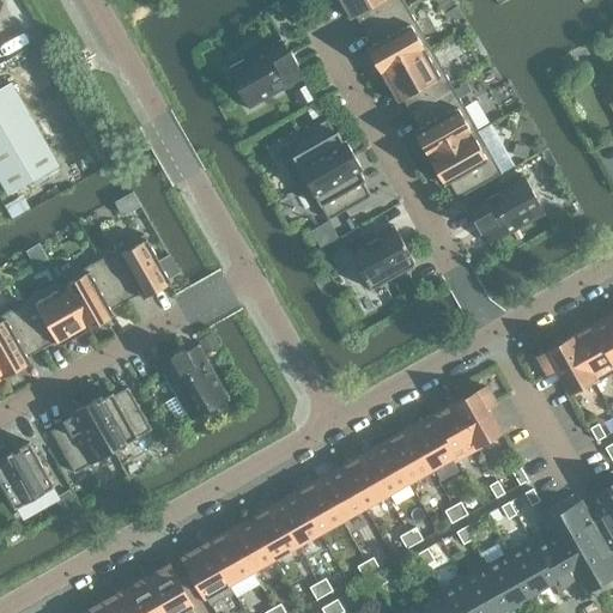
[(339,0),(347,16),(350,14),(352,18),(356,17),(363,31),(406,6),(402,0),(339,0)]
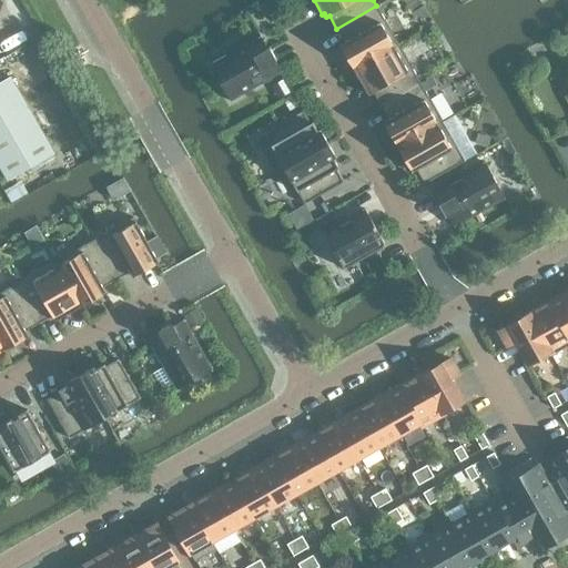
[(342,48),(354,70),(398,44),(376,6),(336,29),(344,42),(341,43),(343,47),(342,48)]
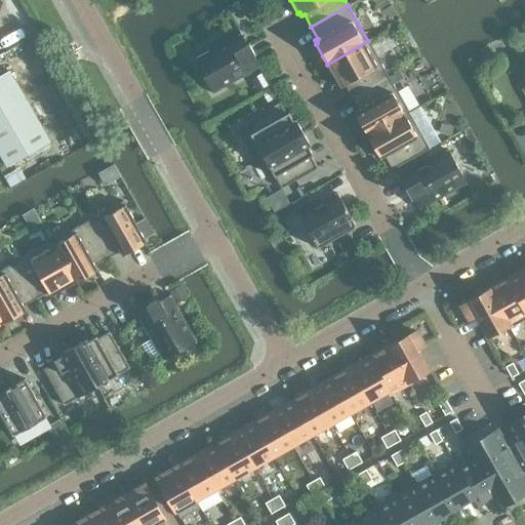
[(246,44),(240,33),(194,59),(213,93),(259,67),(253,56),(255,55),(249,43),(246,44)]
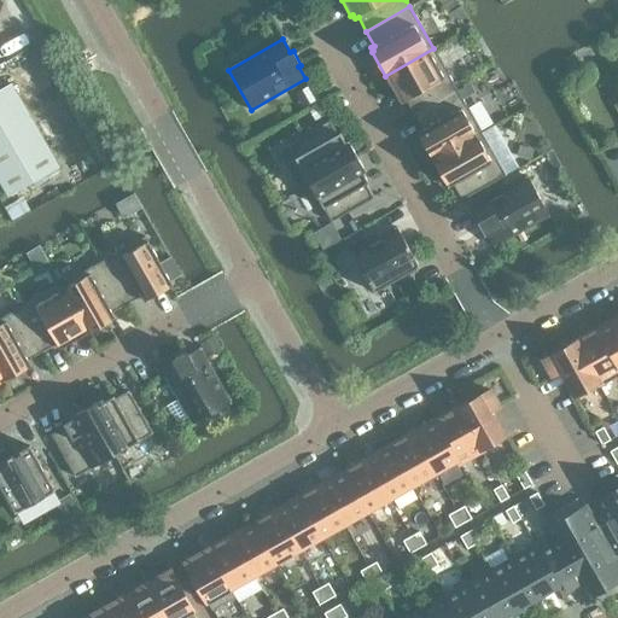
[(398,100),(401,99),(402,103),(406,100),(414,115),(458,91),(433,48),(385,76),(398,100)]
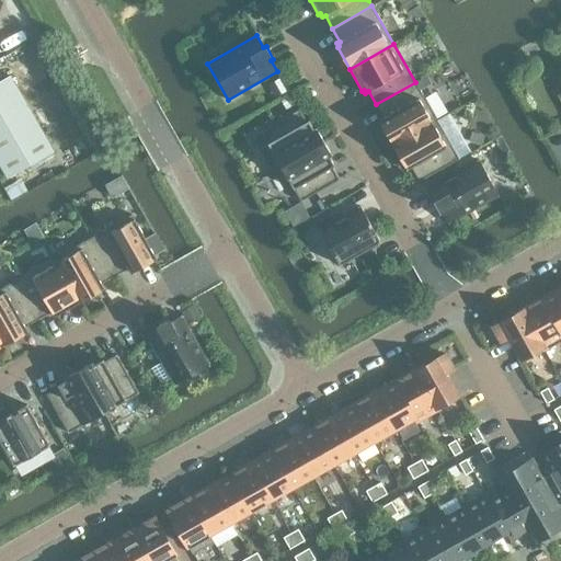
[(0,80),(0,164),(8,179),(54,151),(10,76),(0,80)]
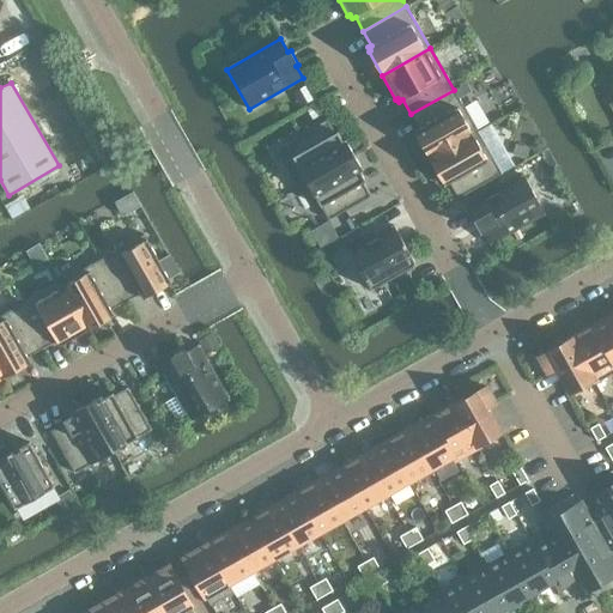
[(304,85),(292,91),(301,107),(314,99),(304,85)]
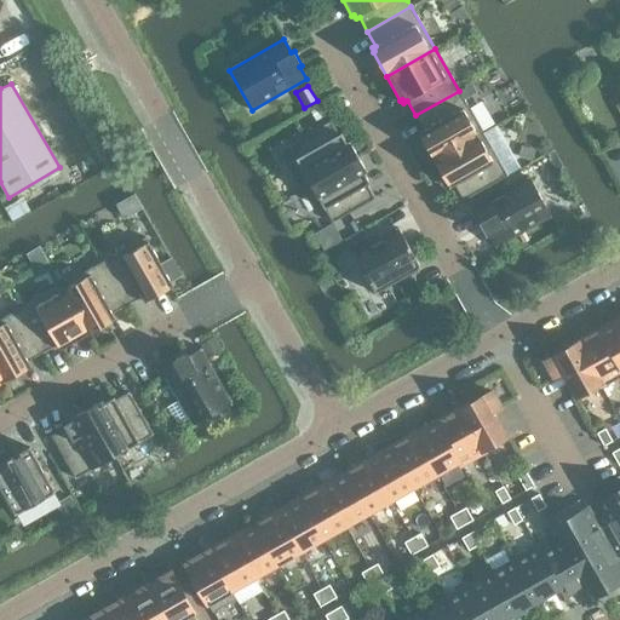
[(420,132),(423,136),(420,137),(434,161),(483,133),(459,91),(415,115),(424,130),(420,132)]
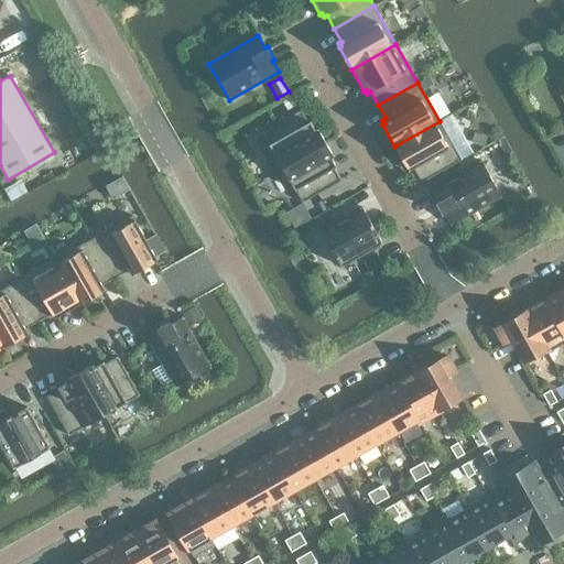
[(289,96),(281,100),(286,110),(294,106),(289,96)]
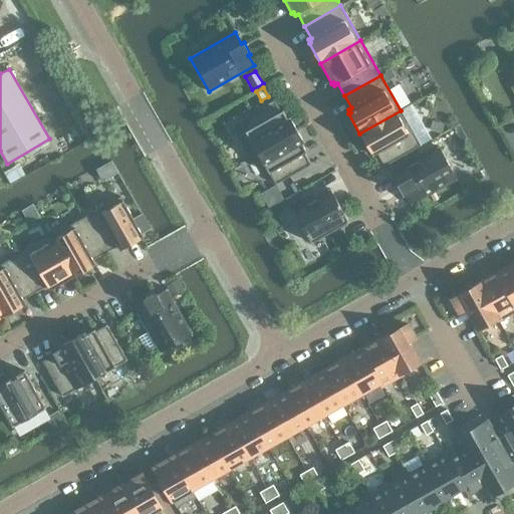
[(249,158),(297,130),(289,117),(287,118),(283,110),(281,111),(274,100),(239,120),(245,132),(237,137),(249,158)]
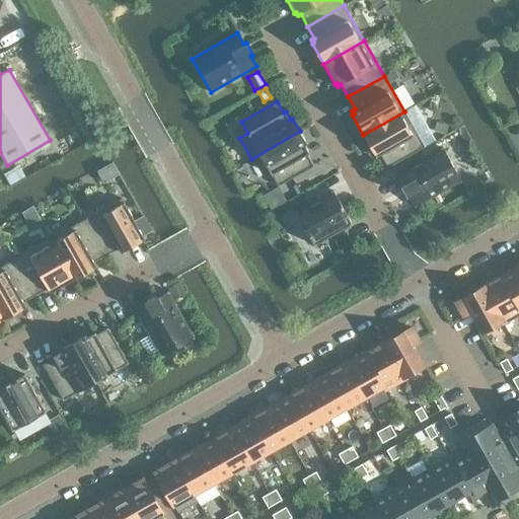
[(381,155),(388,168),(425,147),(404,112),(363,135),(375,154),(376,153),(378,156),(381,155)]
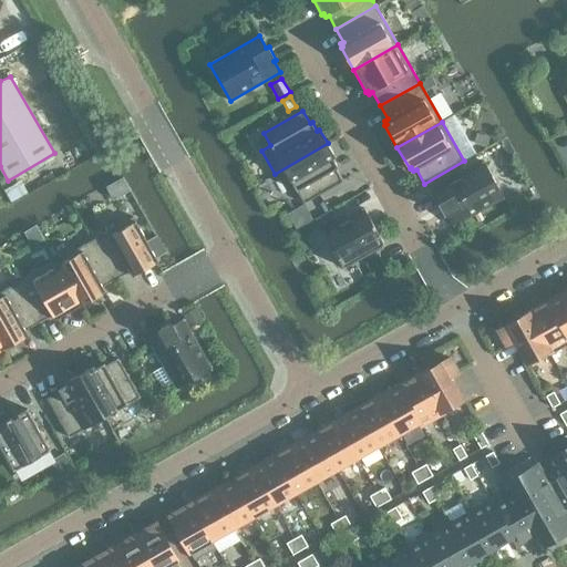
[(476,133),(473,144),(486,147),(490,136),(476,133)]
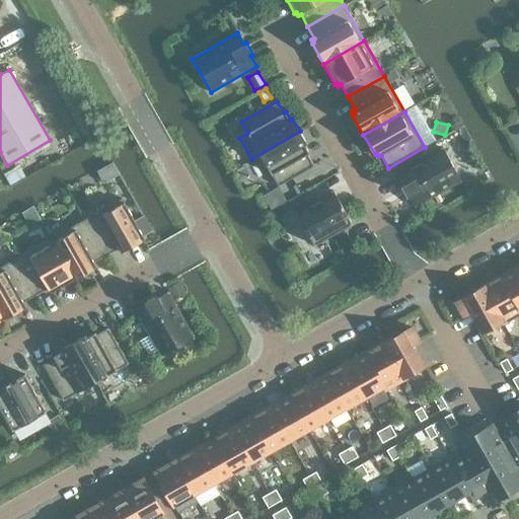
[(307,144),(300,131),(251,159),(261,155),(278,187),(314,166),(307,154),(309,153),(305,145),(307,144)]
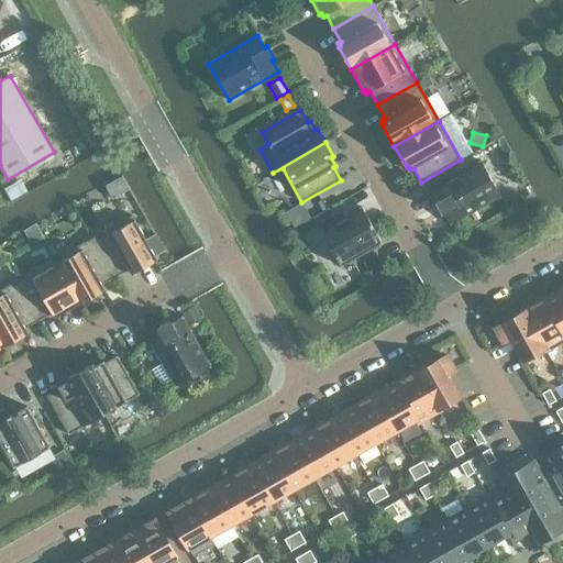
[(437,200),(434,201),(442,214),(444,213),(451,224),(500,197),(481,161),(430,189),(437,200)]
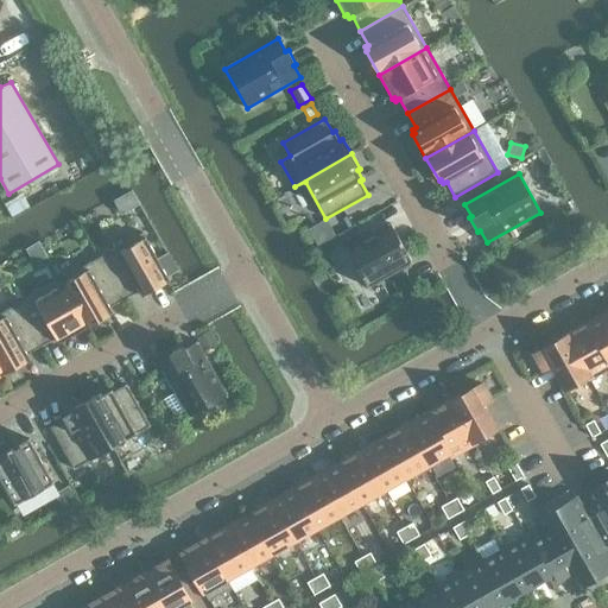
[(325,219),(308,229),(317,246),(335,235),(325,219)]
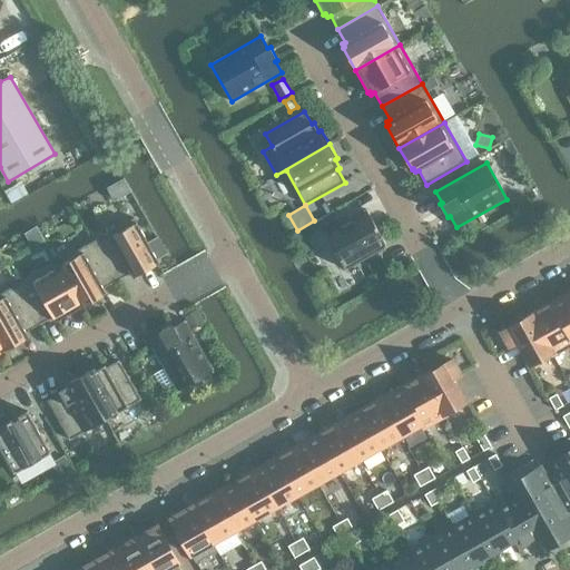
[(366,209),(324,233),(345,269),(386,246),(366,209)]
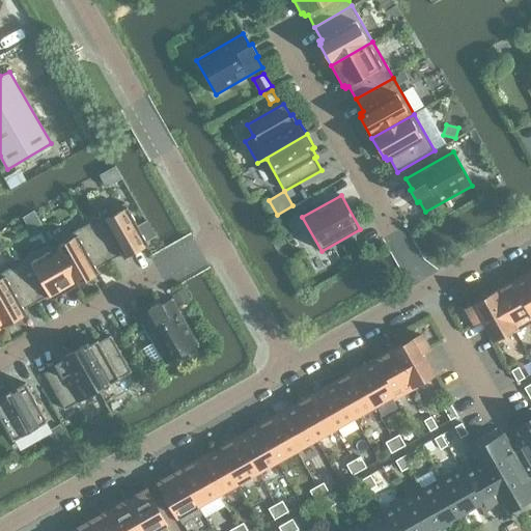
[(308,197),(295,205),(300,214),(312,206),(308,197)]
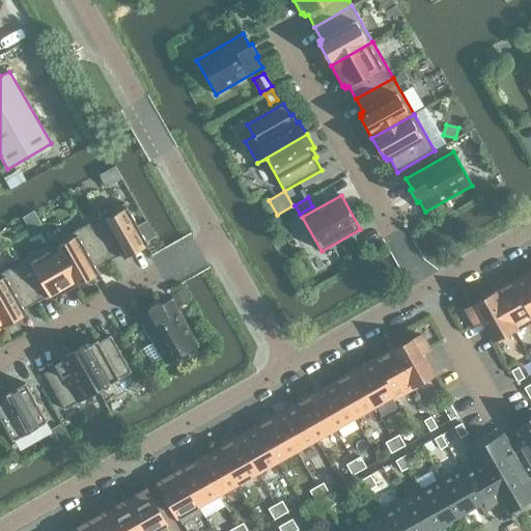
[(109,261),(121,254),(123,258),(148,245),(124,203),(87,224),(109,261)]
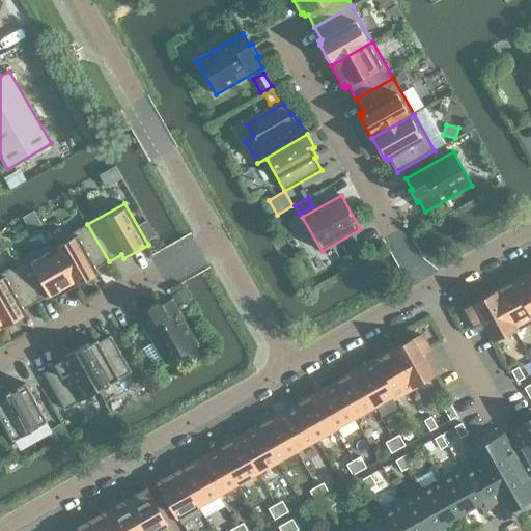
[(33,211),(22,217),(29,230),(40,224),(33,211)]
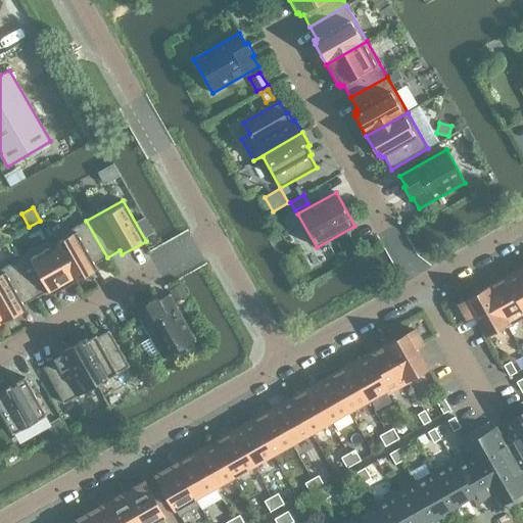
[(74,282),(88,274),(97,269),(95,265),(107,257),(86,221),(50,241),(74,282)]
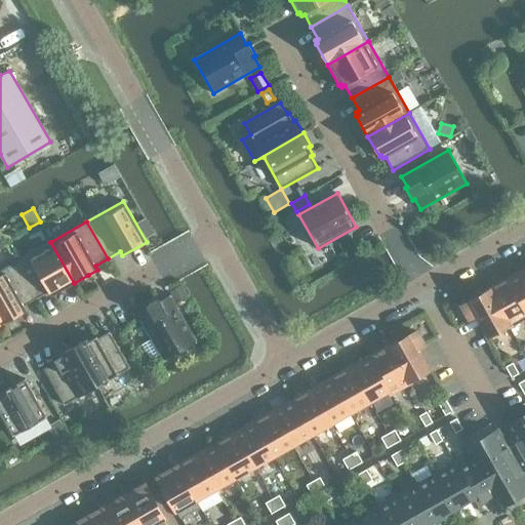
[(51,296),(74,283),(50,242),(15,261),(36,298),(48,291),(51,296)]
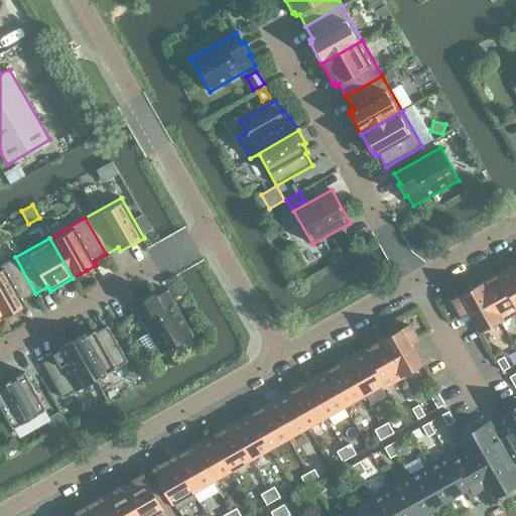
[(0,312),(3,317),(16,310),(26,305),(23,300),(35,293),(15,257),(0,265),(0,312)]
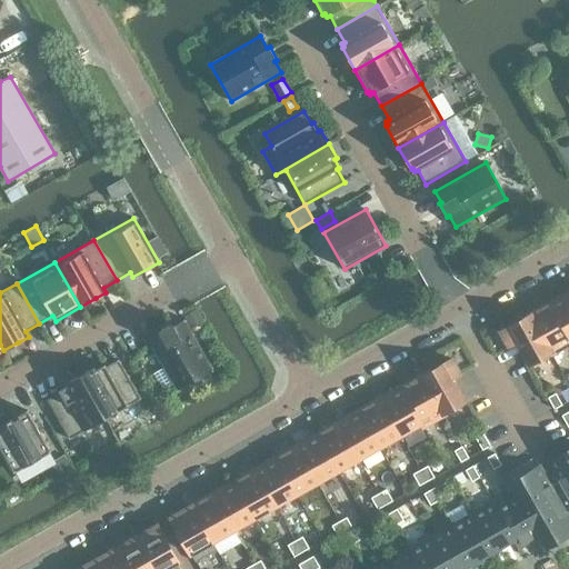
[(568,290),(550,302),(568,336),(568,290)]
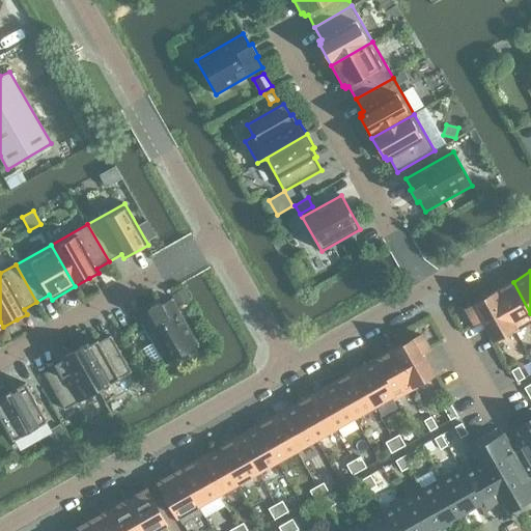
[(530,320),(530,313),(513,282),(494,292),(514,330),(530,320)]
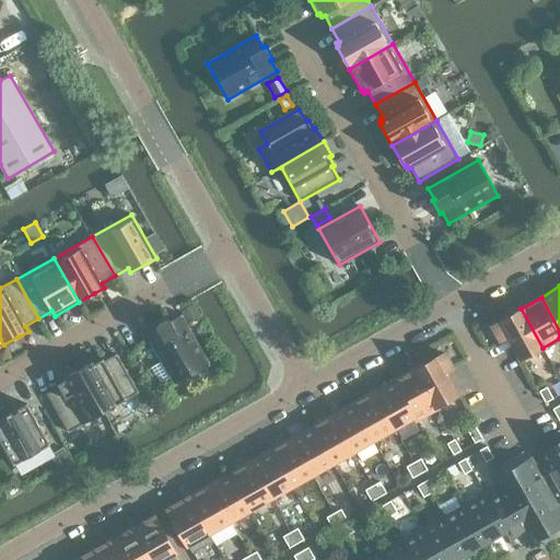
[(543,348),(521,308),(512,314),(513,315),(492,327),(500,341),(508,336),(521,359),(541,347),(543,349),(543,348)]
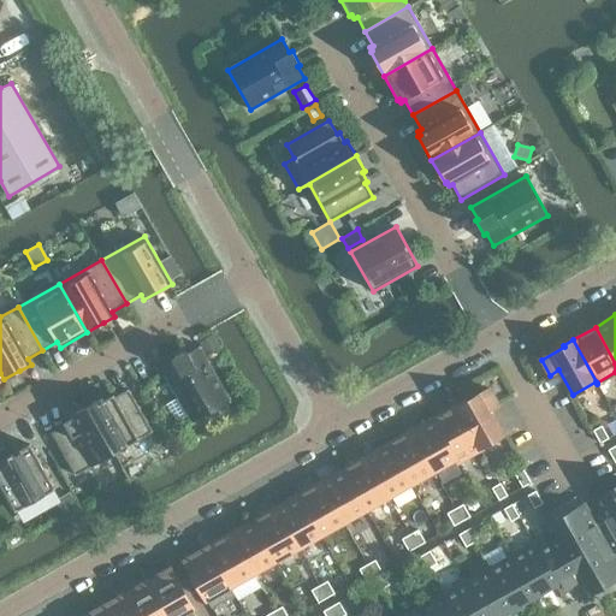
[(166,404),(178,425),(189,419),(191,422),(231,401),(200,345),(187,353),(185,350),(171,359),(172,361),(160,368),(177,398),(166,404)]
